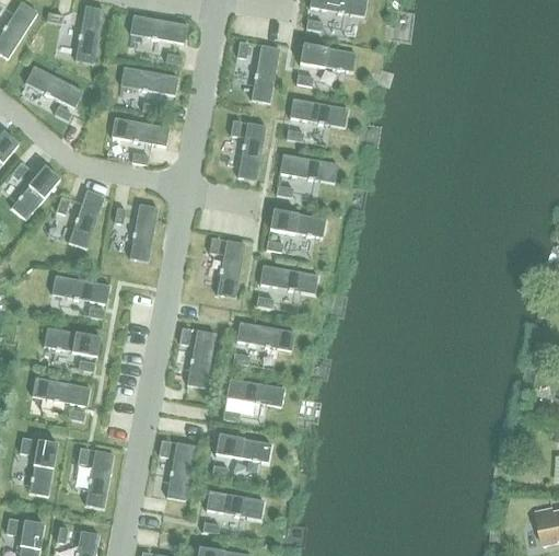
[(310,0),(309,6),(337,11),(337,12),(341,13),(341,12),(363,15),(365,0),(310,0)]
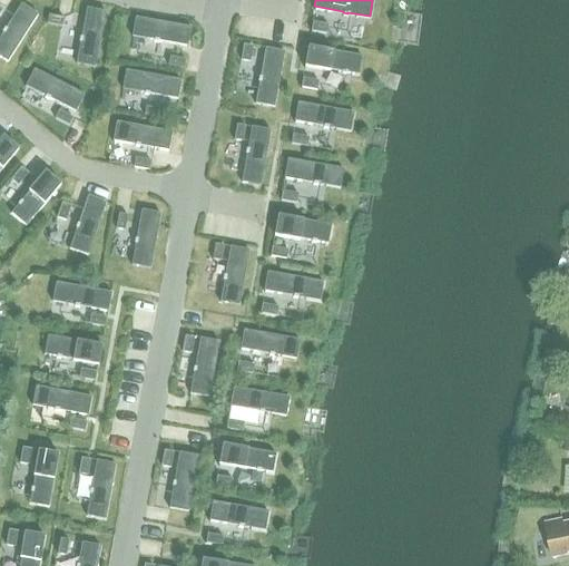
[(0,54),(7,59),(38,11),(21,1),(6,26),(5,25),(2,29),(3,29),(0,33),(0,54)]
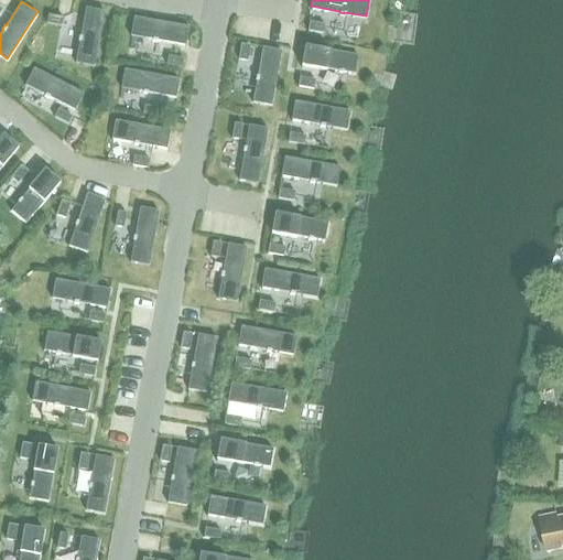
[(94,63),(104,9),(86,6),(80,33),(78,33),(78,38),(79,38),(75,60),(94,63)]
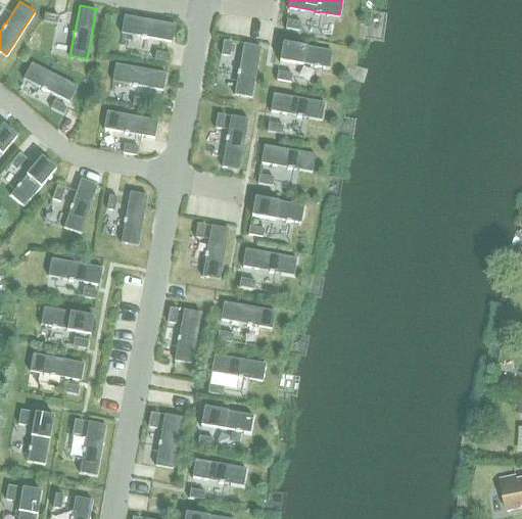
[(45,11),(43,18),(56,21),(58,13),(45,11)]
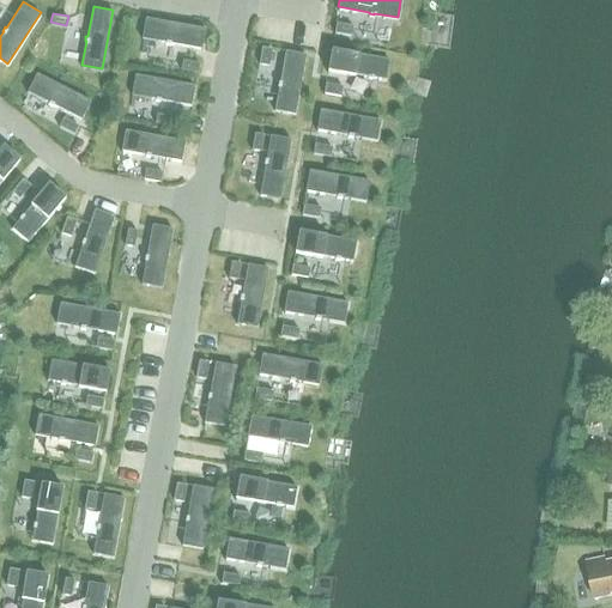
[(201,47),(205,26),(145,16),(141,36),(165,40),(165,42),(170,42),(170,41),(201,47)]
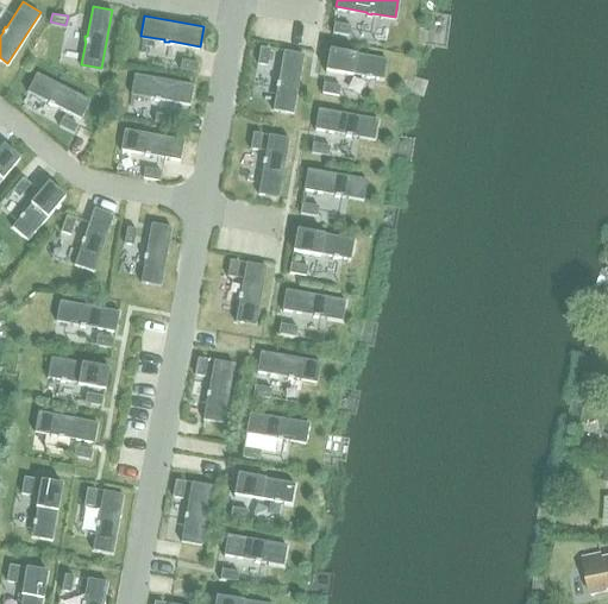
[(349,32),(351,23),(334,20),(332,30),(349,32)]
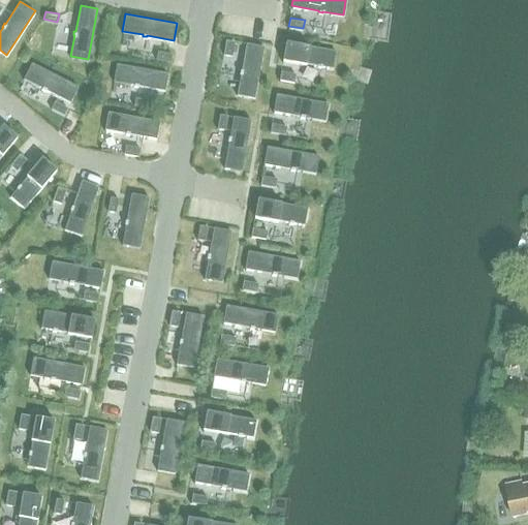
[(231,54),(235,40),(226,38),(223,53),(231,54)]
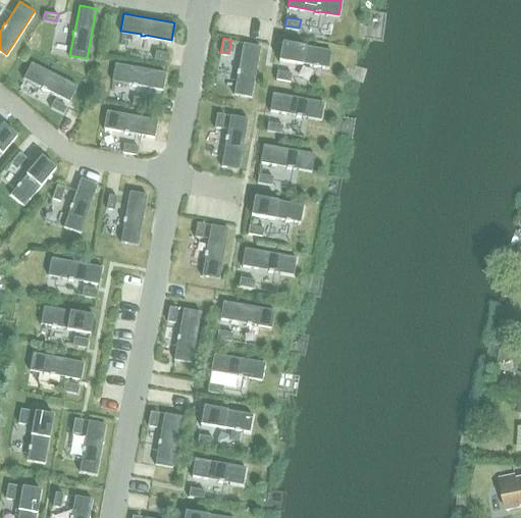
[(330,49),(281,40),(278,58),(302,62),(302,61),(313,63),(313,64),(317,65),(317,64),(327,66),(330,49)]
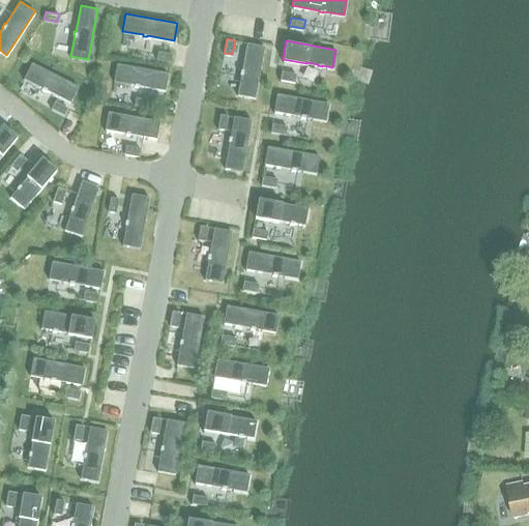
[(255,96),(264,45),(246,41),(241,68),(240,68),(240,72),(241,72),(237,93),(255,96)]
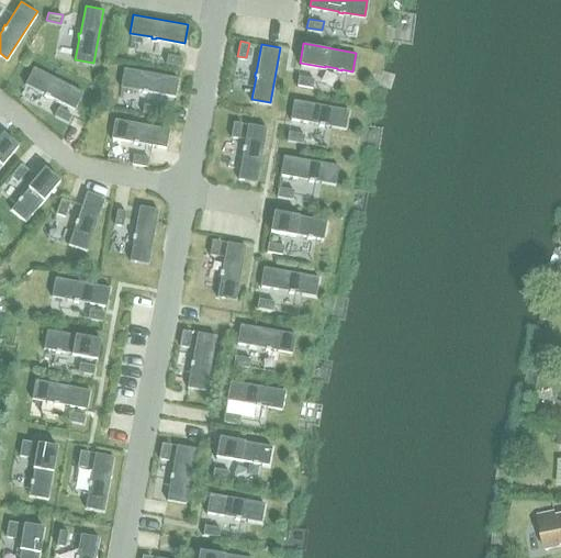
[(180,64),(182,56),(167,53),(166,62),(180,64)]
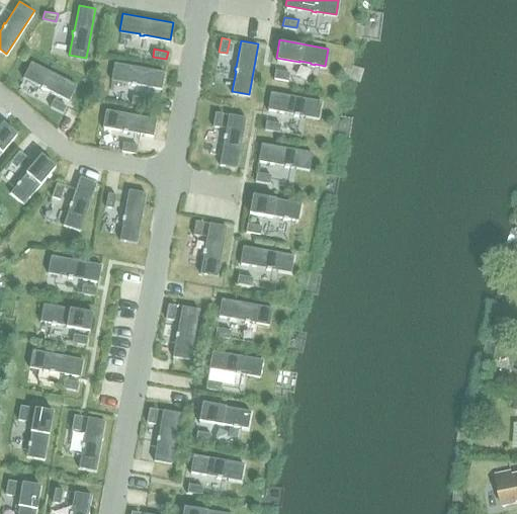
[(76,84),(30,61),(23,76),(41,85),(40,86),(45,88),(45,87),(69,99),(76,84)]
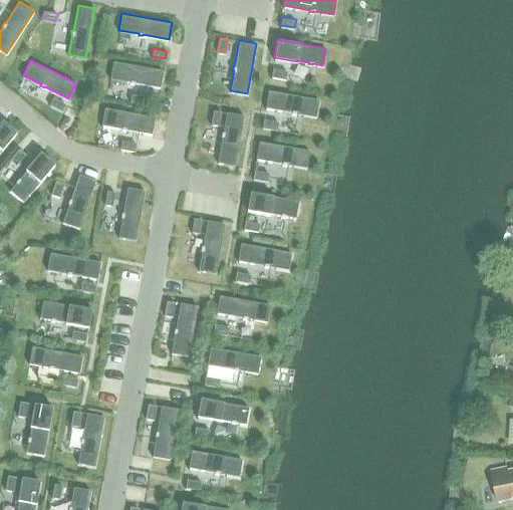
[(87,77),(92,67),(80,61),(76,71),(87,77)]
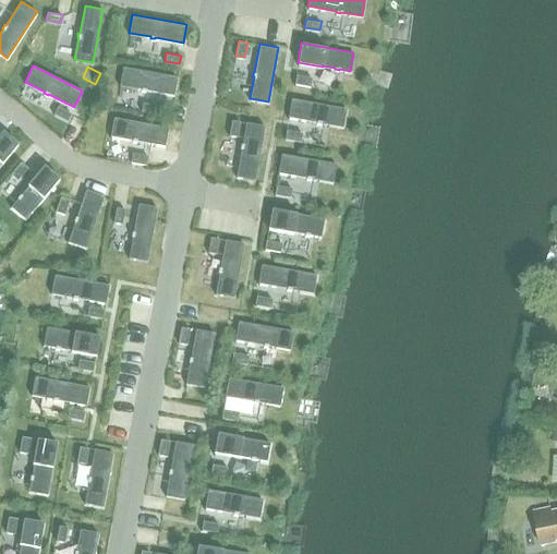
[(173,95),(177,75),(123,67),(120,85),(141,88),(141,89),(145,91),(145,89),(173,95)]
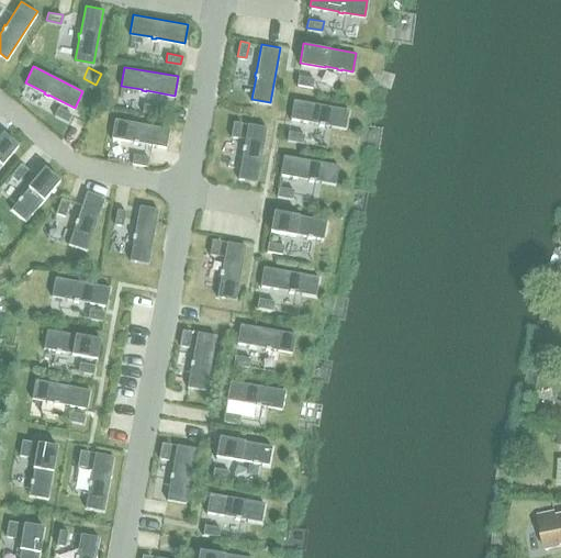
[(299,75),(296,82),(312,86),(314,77),(299,75)]
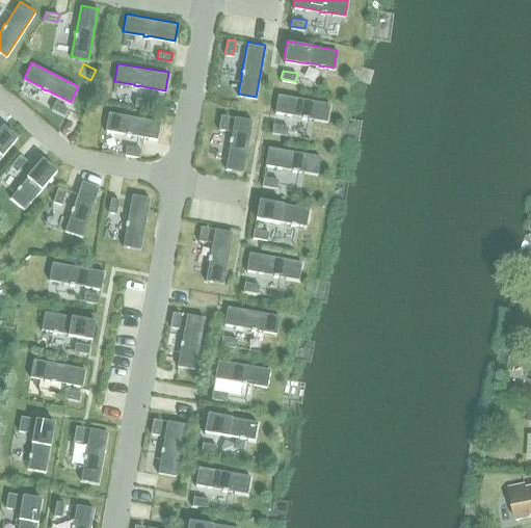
[(329,102),(277,93),(274,110),(301,115),(301,116),(306,117),(306,116),(326,120),(329,102)]
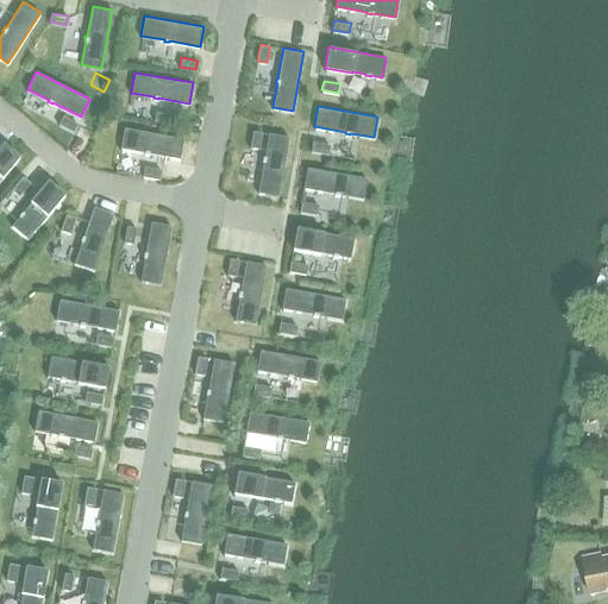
[(171,124),(174,114),(157,112),(156,120),(171,124)]
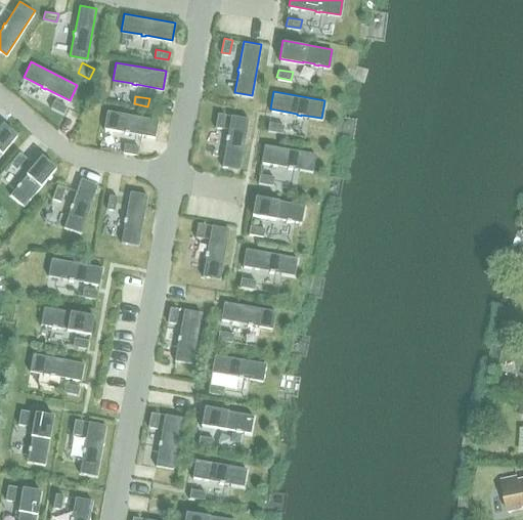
[(54,99),(50,106),(62,113),(67,105),(54,99)]
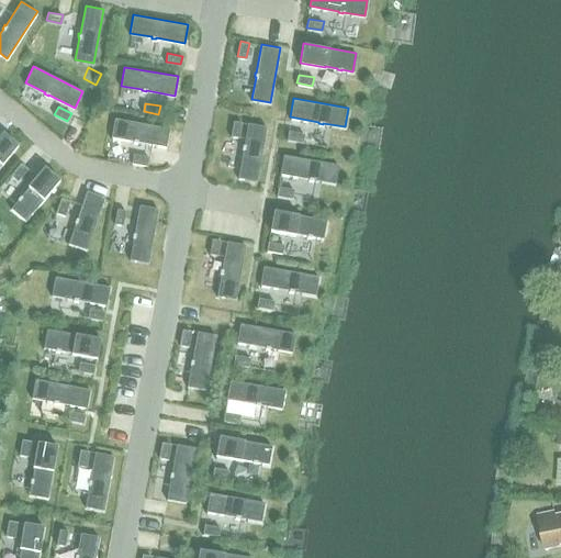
[(166,146),(169,127),(114,118),(111,136),(133,140),(133,141),(137,142),(137,141),(166,146)]
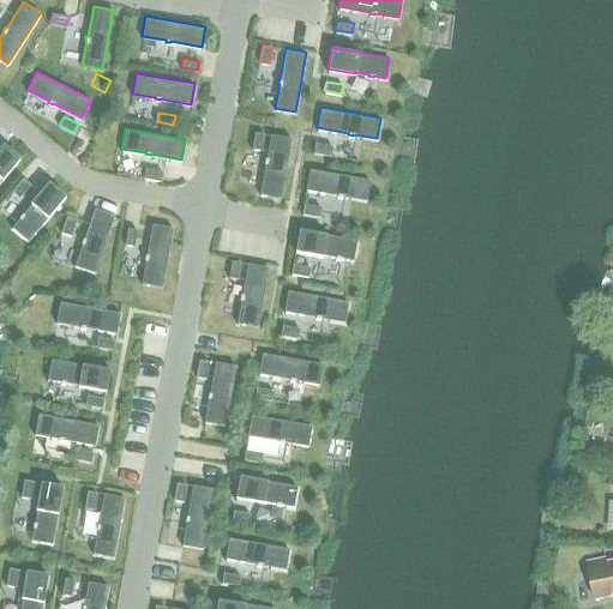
[(260,149),(264,132),(254,131),(252,148),(260,149)]
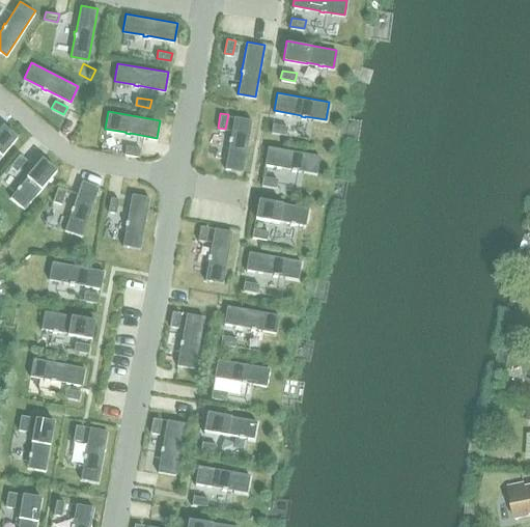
[(243,170),(251,118),(233,115),(230,136),(229,136),(228,140),(229,140),(225,167),(243,170)]
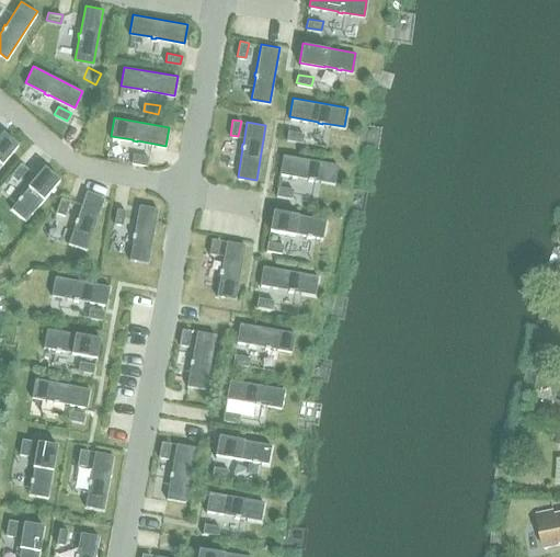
[(301,140),(304,132),(288,129),(286,138),(301,140)]
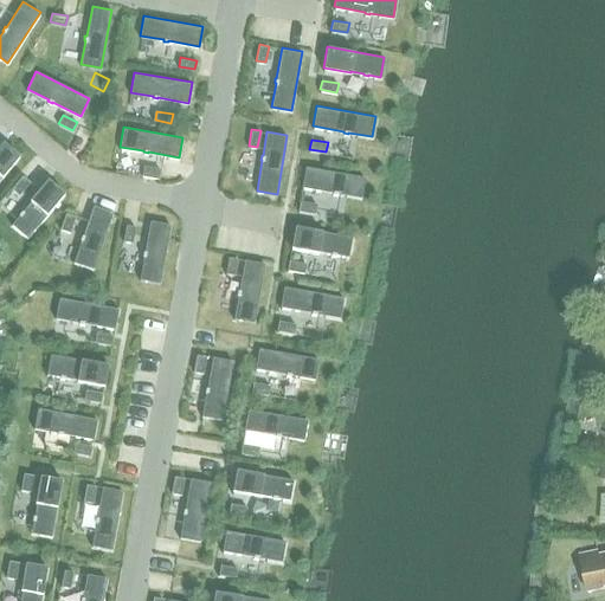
[(0,178),(20,155),(2,141),(0,143),(0,178)]
